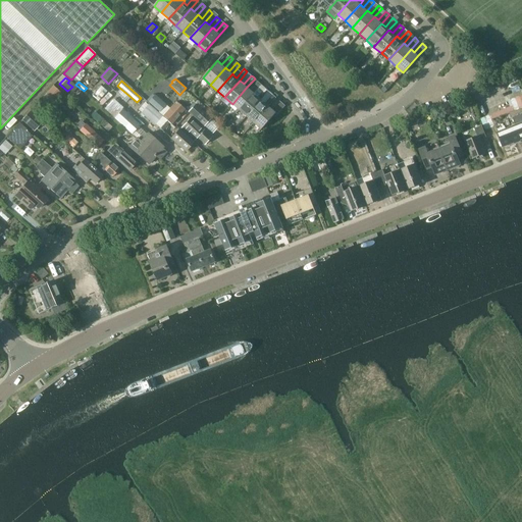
[(240,110),(255,93),(262,85),(260,84),(258,82),(251,90),(250,89),(247,87),(232,104),(240,110)]
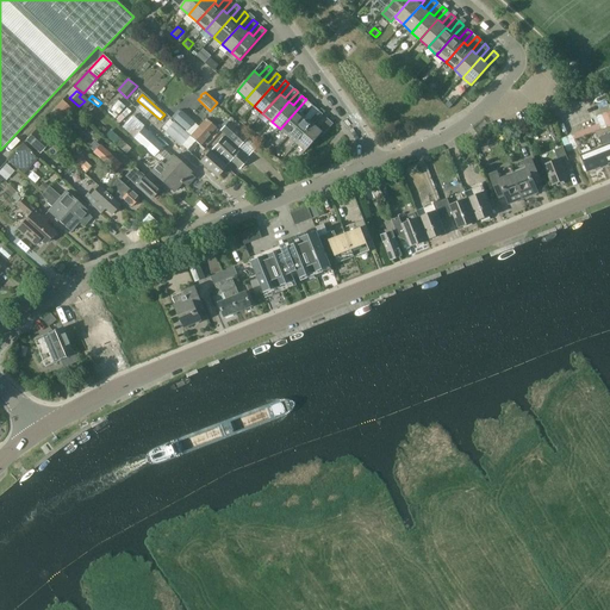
[(450,109),(458,100),(454,97),(446,105),(450,109)]
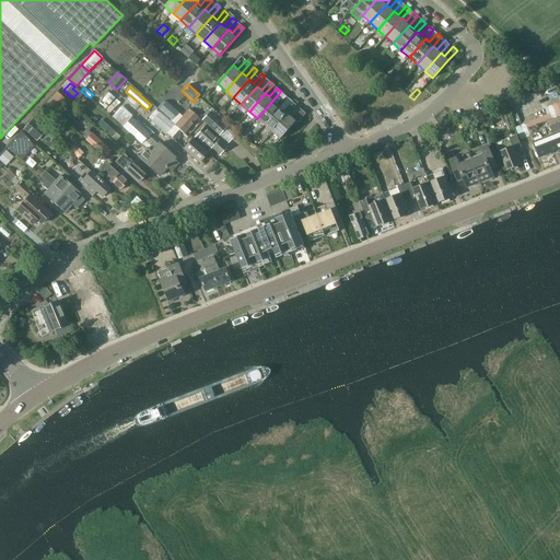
[(106,108),(115,97),(108,92),(100,103),(106,108)]
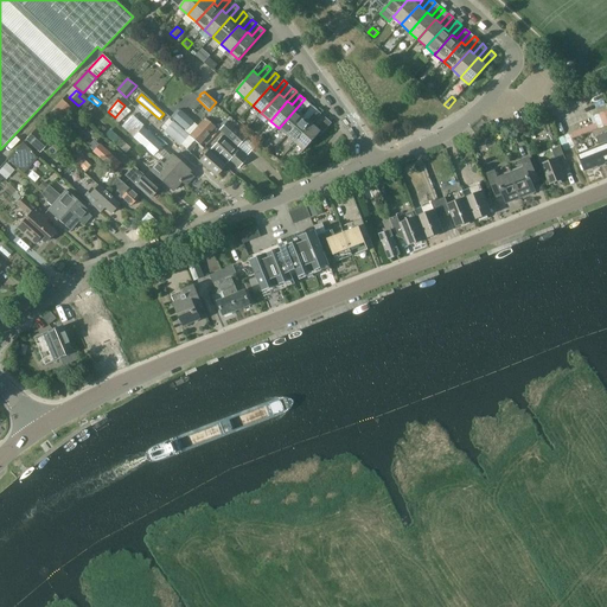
[(287,135),(305,116),(313,106),(312,104),(310,102),(300,113),(299,112),(296,108),(279,128),(287,135)]
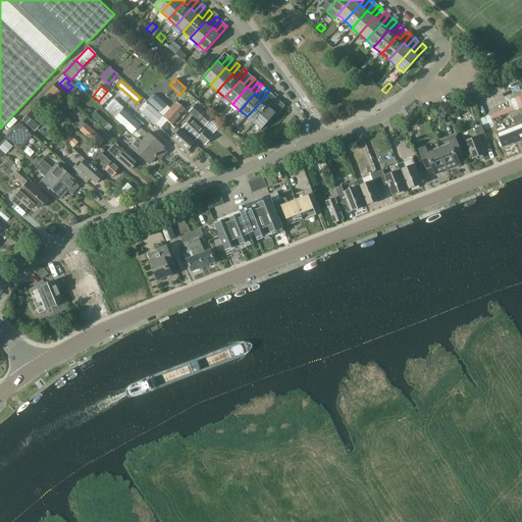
[(103,105),(112,95),(109,93),(105,97),(104,97),(99,102),(103,105)]
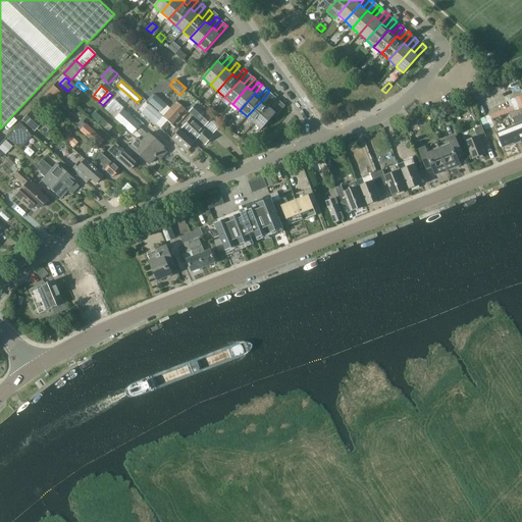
[(510,106),(490,114),(492,120),(521,107),(521,94),(510,99),(511,100),(508,101),(510,106)]
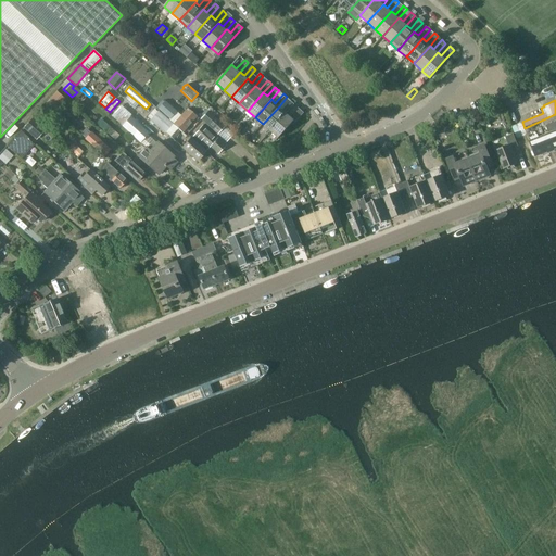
[(270,131),(287,113),(294,104),(293,102),(291,101),(282,110),(281,109),(279,106),(263,124),(270,131)]
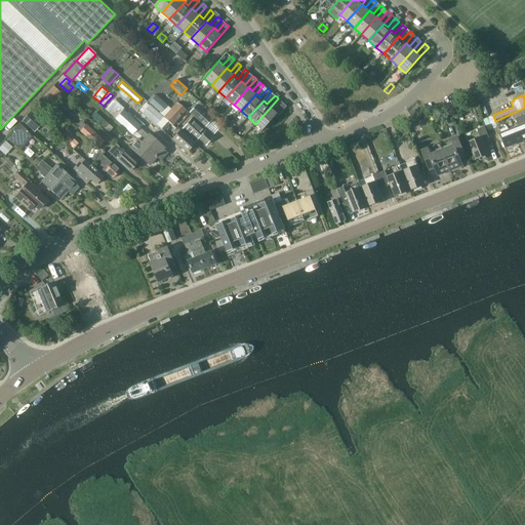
[(124,108),(115,99),(106,110),(115,118),(124,108)]
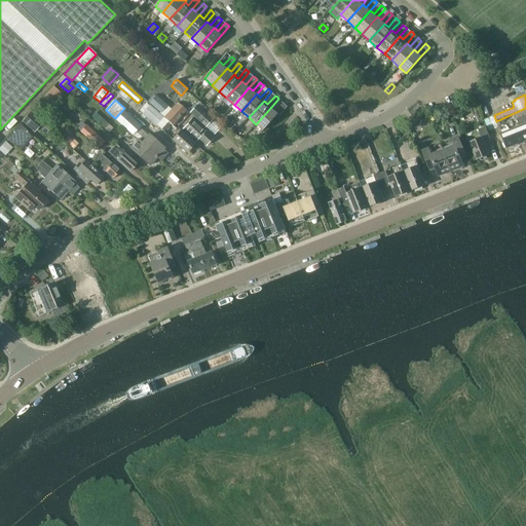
[(157,100),(152,105),(161,112),(165,116),(170,111),(157,100)]
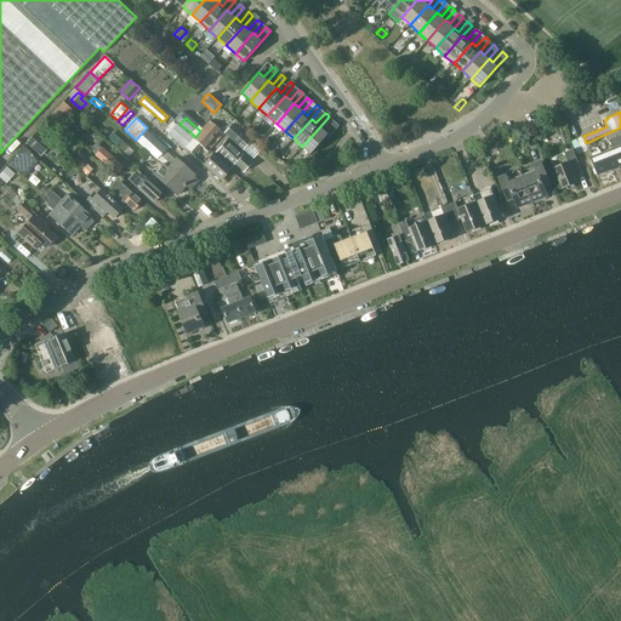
[(340,125),(339,124),(334,120),(325,130),(323,129),(320,126),(302,147),(311,154),(312,154),(326,137),(328,140),(340,126),(340,125)]
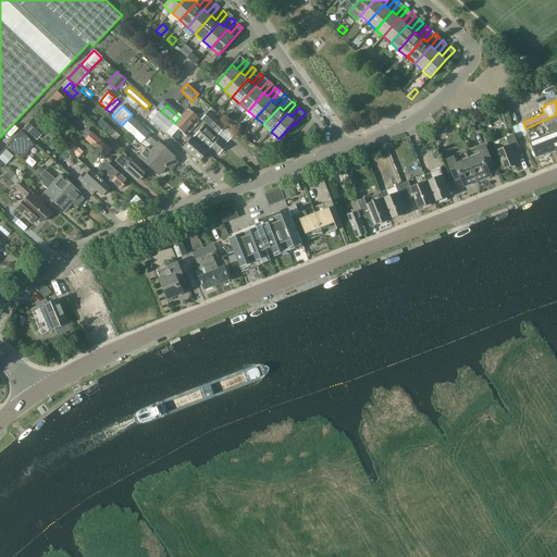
[(187,109),(180,118),(175,123),(174,124),(181,131),(183,132),(197,116),(187,109)]
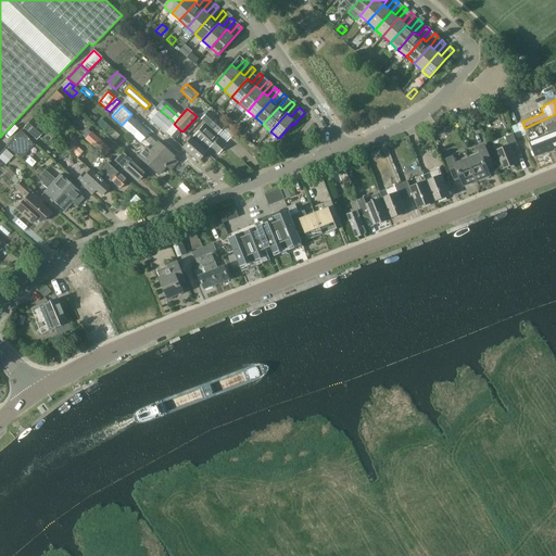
[(165,134),(174,124),(158,111),(150,121),(165,134)]
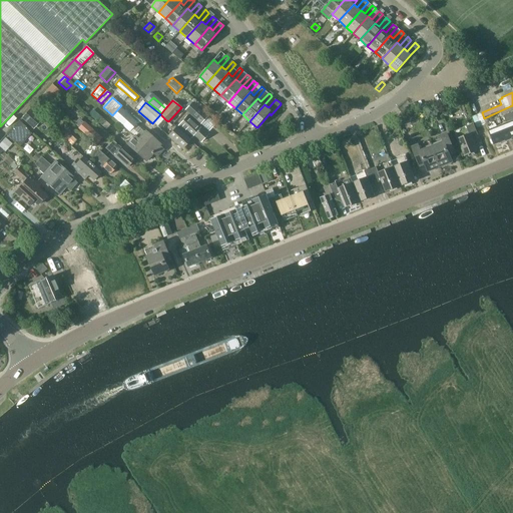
[(206,116),(192,102),(185,110),(200,123),(206,116)]
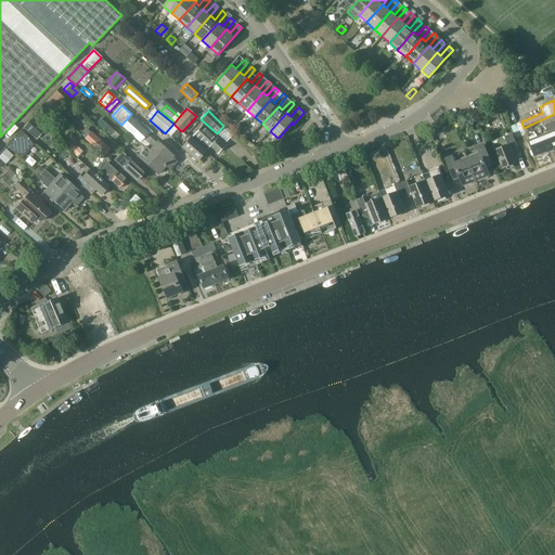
[(140,142),(145,146),(150,151),(156,142),(147,134),(149,132),(130,116),(121,126),(140,142)]
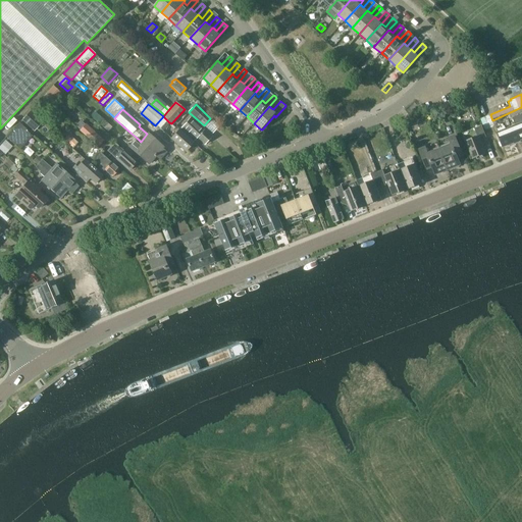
[(43,121),(37,116),(31,110),(21,120),(34,131),(43,121)]
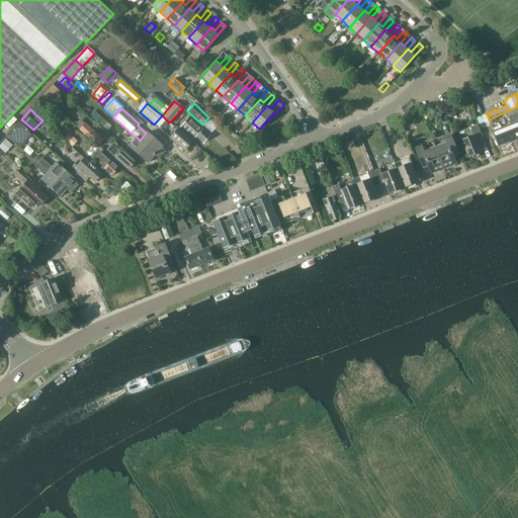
[(107,131),(111,125),(97,113),(96,115),(92,111),(89,114),(107,131)]
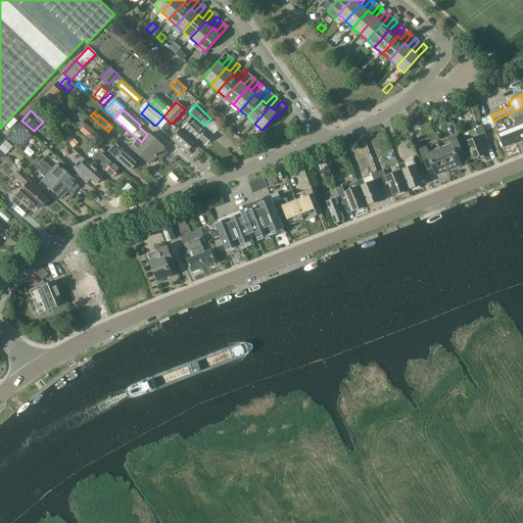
[(516,125),(498,132),(505,147),(522,139),(522,113),(514,117),(516,125)]
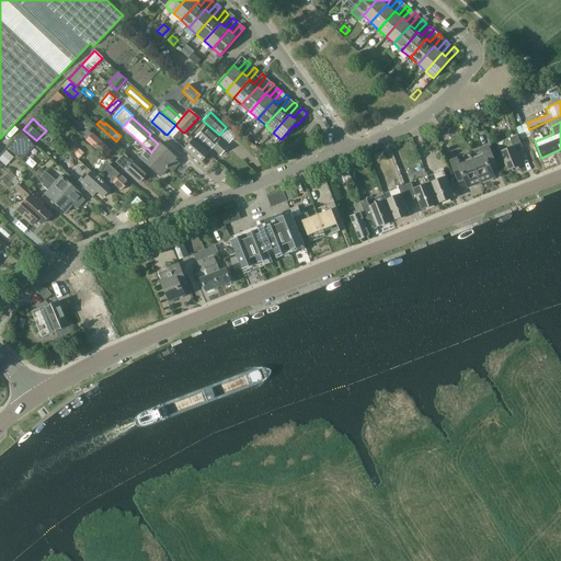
[(447,135),(460,129),(458,123),(444,128),(447,135)]
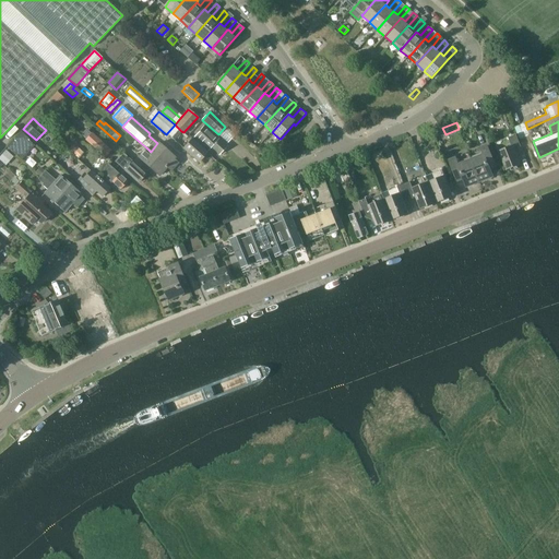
[(524,123),(514,127),(520,139),(530,135),(524,123)]
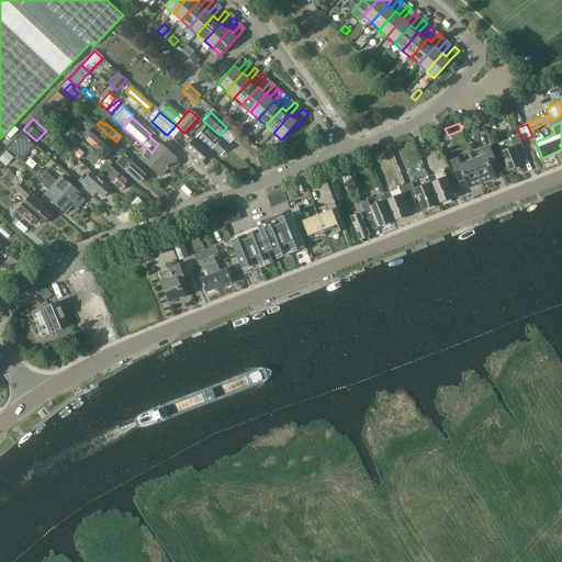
[(182,132),(176,125),(175,125),(177,127),(169,136),(175,141),(182,132)]
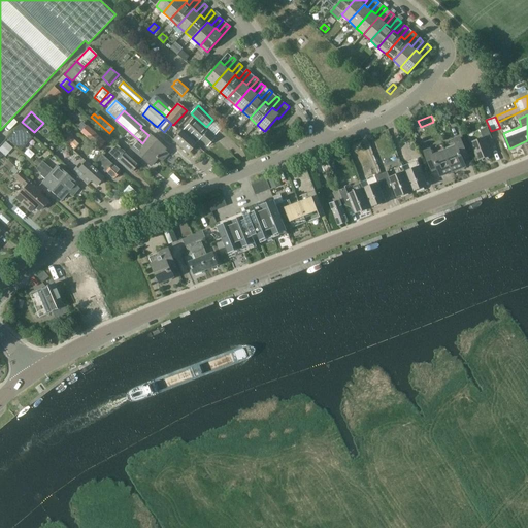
[(206,146),(213,138),(193,119),(183,130),(197,142),(199,139),(206,146)]
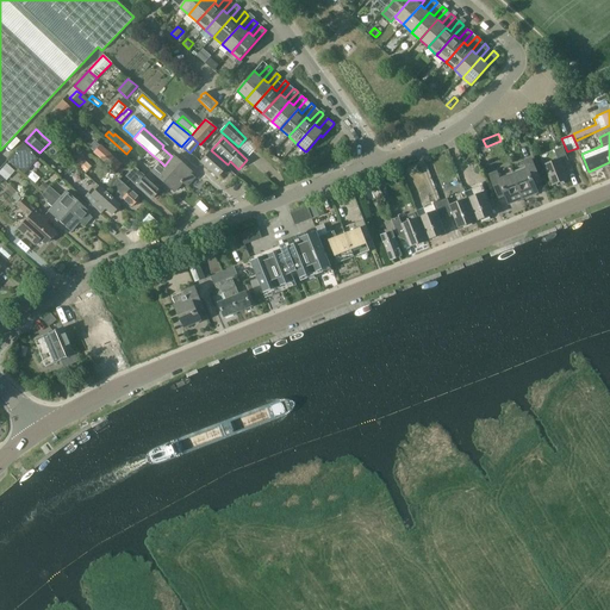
[(37,159),(32,154),(33,153),(23,143),(7,160),(7,161),(18,169),(19,168),(24,173),(37,159)]
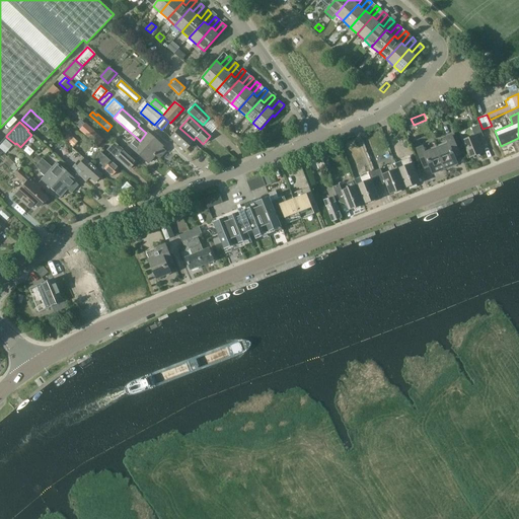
[(78,129),(85,135),(96,145),(101,138),(91,129),(90,130),(83,123),(78,129)]
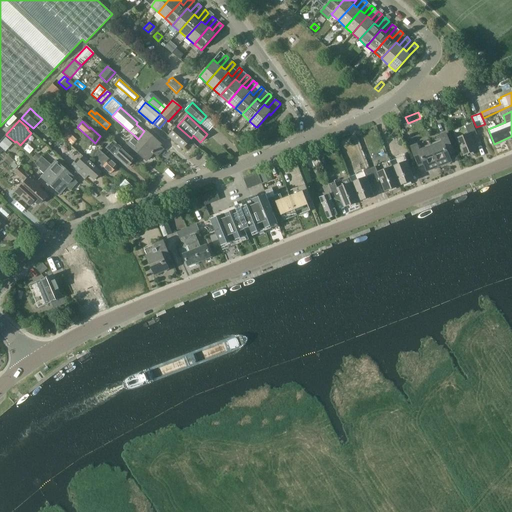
[(453,131),(456,138),(463,156),(477,150),(472,136),(477,134),(473,123),(465,126),(453,131)]
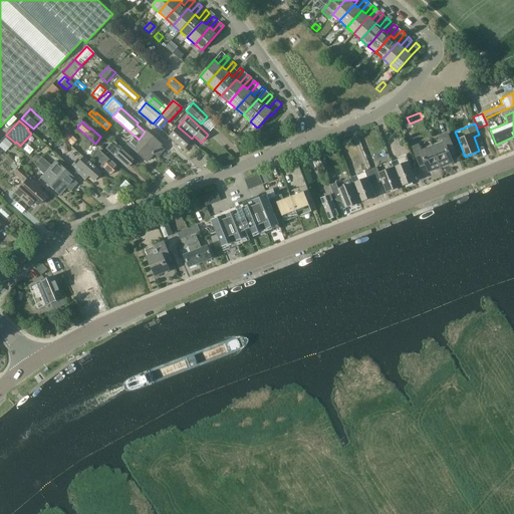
[(182,150),(190,141),(176,129),(168,137),(182,150)]
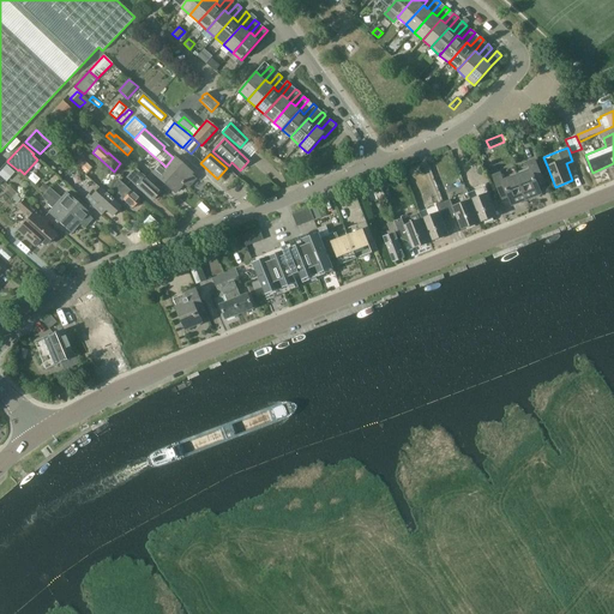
[(174,156),(173,157),(166,167),(187,186),(196,178),(191,174),(192,173),(174,156)]
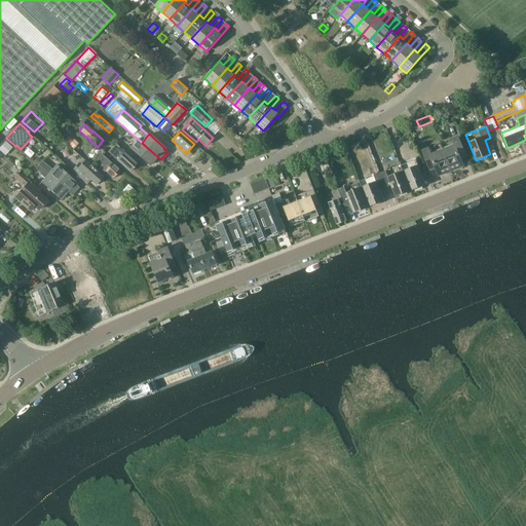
[(74,149),(79,144),(73,139),(72,140),(69,137),(65,140),(69,144),(68,144),(74,149)]
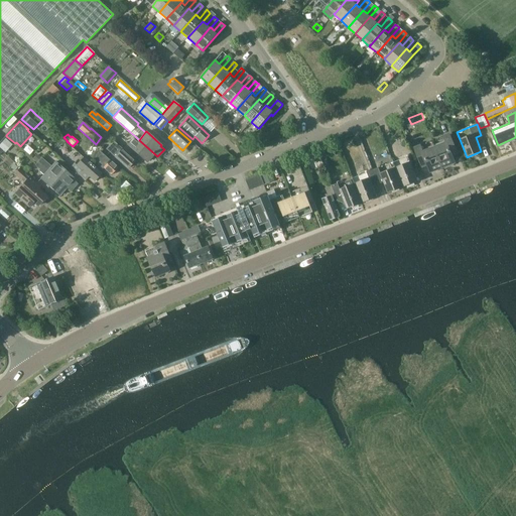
[(139,140),(135,136),(127,145),(146,162),(153,154),(156,157),(157,156),(139,140)]
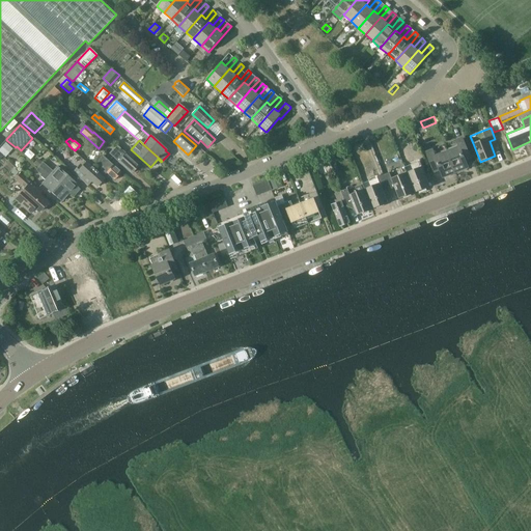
[(463,140),(445,146),(455,173),(468,168),(465,160),(470,159),(463,140)]
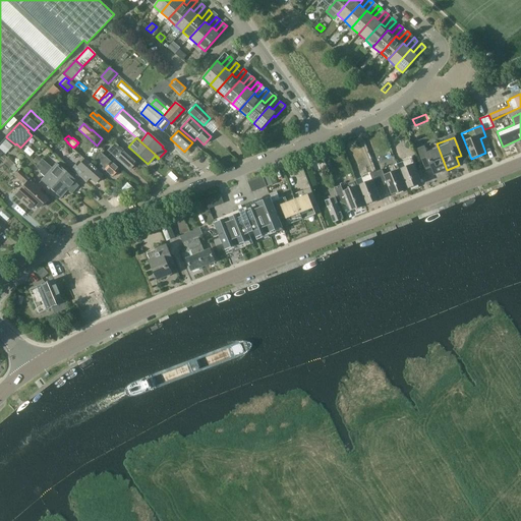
[(0,149),(5,154),(12,146),(5,139),(0,146),(0,149)]
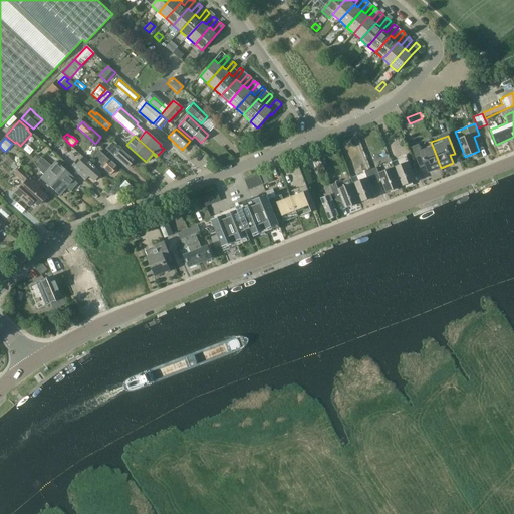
[(441,168),(431,142),(413,149),(420,167),(426,165),(429,172),(441,168)]
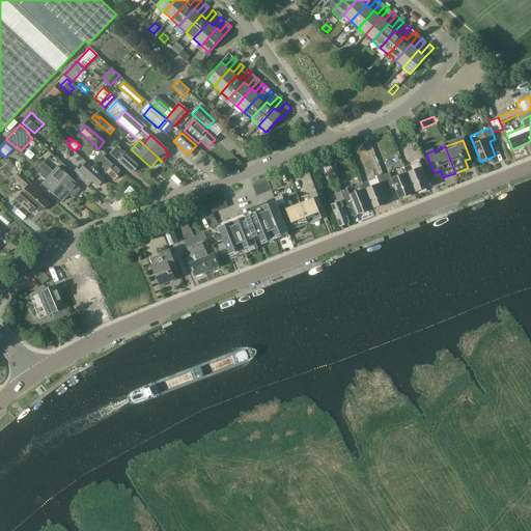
[(130,174),(138,165),(121,150),(113,160),(130,174)]
